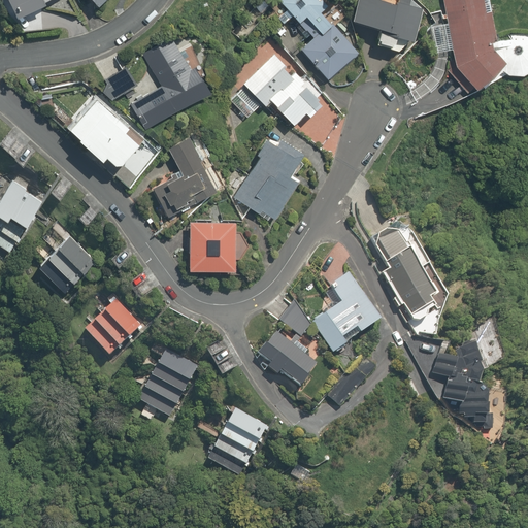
[(9,0),(17,17),(46,3),(44,0),(9,0)]
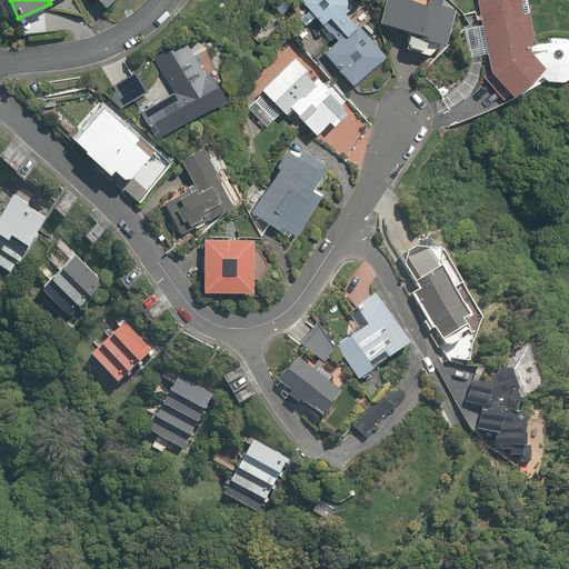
[(431,0),(431,3),(418,0),(389,0),(383,21),(428,32),(427,38),(442,41),(451,9),(441,6),(441,0),(431,0)]
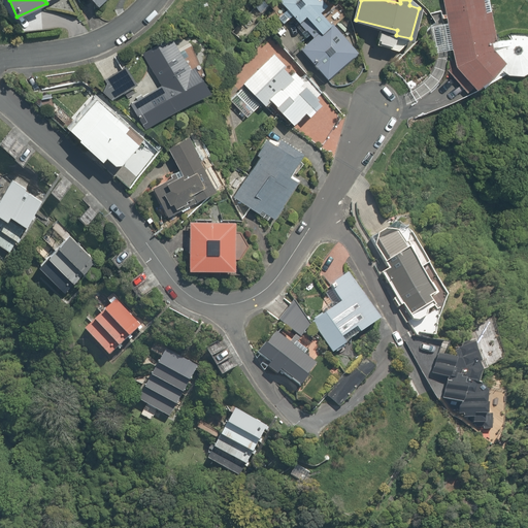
[(527,32),(508,32),(508,38),(491,38),(484,0),(443,0),(448,21),(448,23),(453,50),(455,66),(479,89),(499,70),(527,75),(527,74),(527,32)]
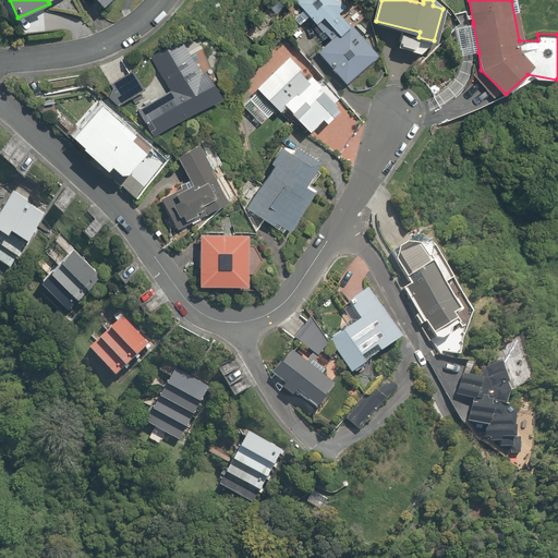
[(338,11),(347,4),(299,1),(315,22),(318,25),(331,40),(318,51),(344,83),(380,53),(355,23),(351,27),(338,11)]
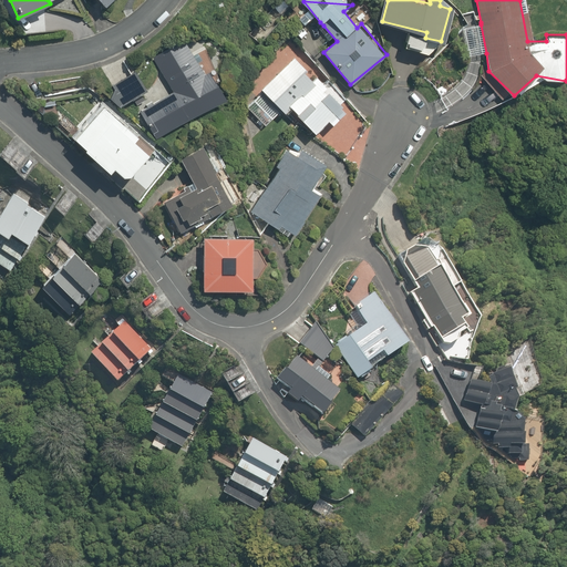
[(486,53),(481,24),(462,28),(466,57),(486,53)]
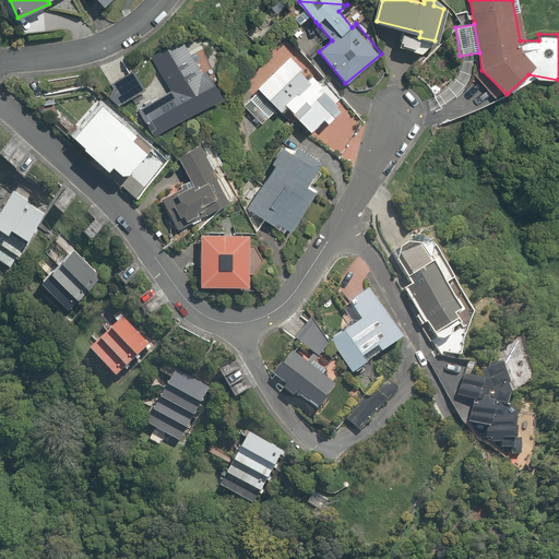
[(150,133),(219,98),(205,69),(198,72),(182,42),(153,57),(170,92),(138,108),(150,133)]
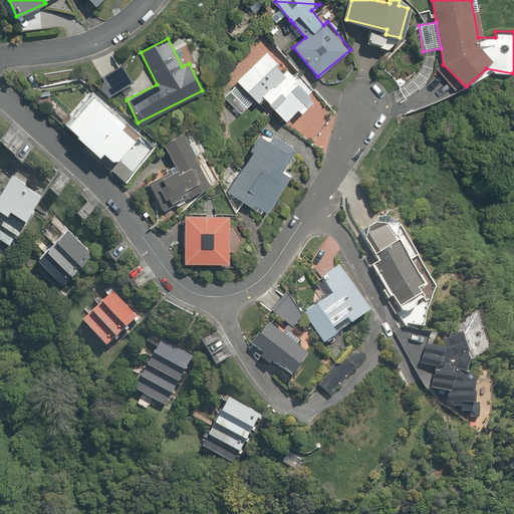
[(236,78),(239,82),(231,90),(236,95),(229,102),(239,112),(255,98),(259,102),(264,98),(286,120),(298,108),(302,112),(315,100),(308,93),(312,90),(293,70),(289,74),(266,49),(236,78)]
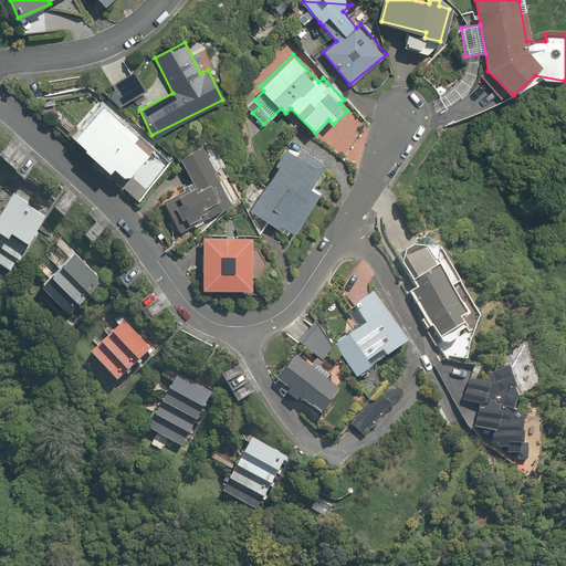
[(149,92),(138,70),(107,85),(118,107),(149,92)]
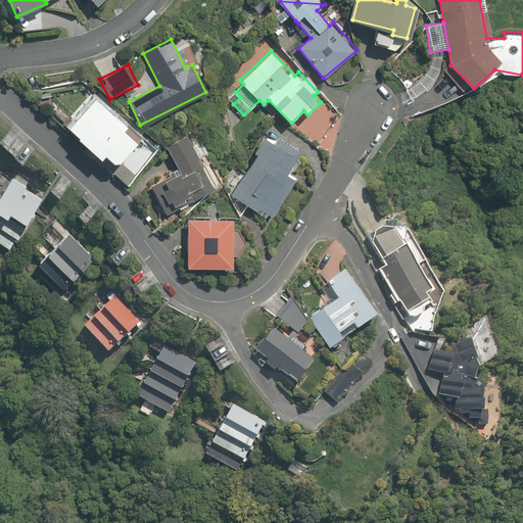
[(121,163),(138,141),(124,130),(130,121),(92,92),(64,128),(102,156),(105,152),(121,163)]
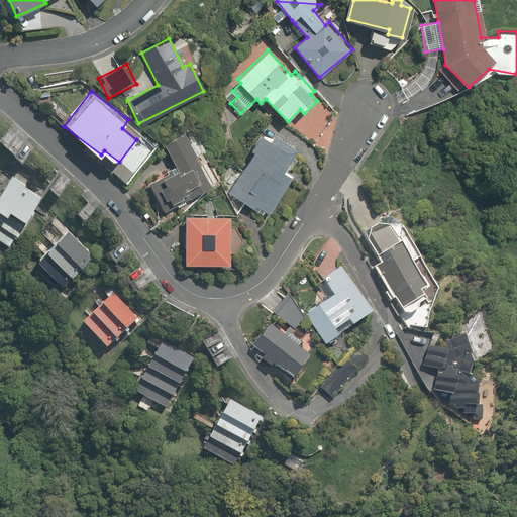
[(282,172),(297,148),(268,129),(227,193),(266,217),(291,177),(282,172)]
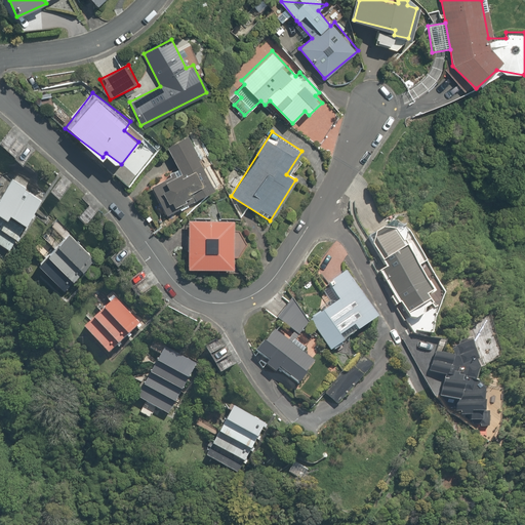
[(165,216),(223,192),(211,165),(203,168),(189,136),(167,146),(179,172),(151,185),(165,216)]
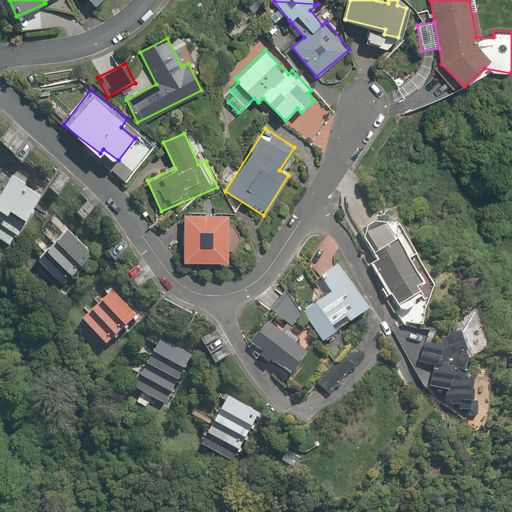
[(139,140),(112,175),(129,188),(155,153),(139,140)]
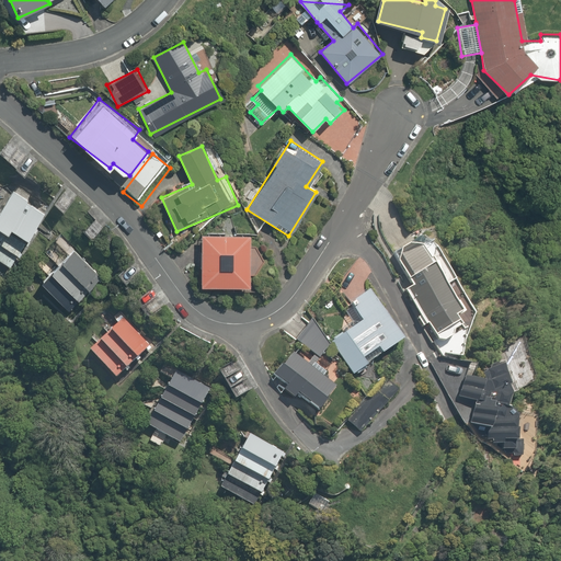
[(11,189),(0,206),(0,256),(13,265),(46,215),(32,206),(36,199),(24,192),(21,195),(11,189)]
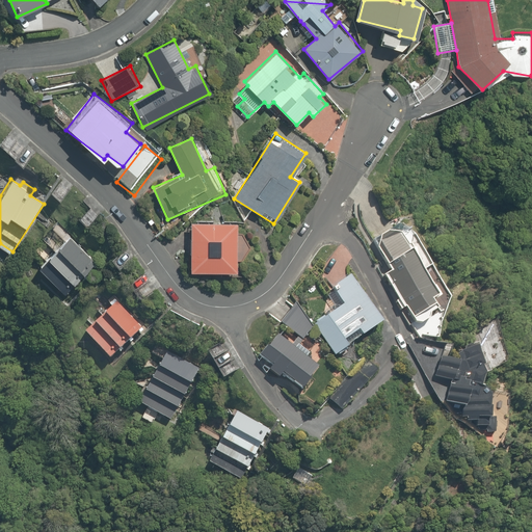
[(238,261),(248,248),(238,236),(239,222),(192,222),(191,271),(238,271),(238,261)]
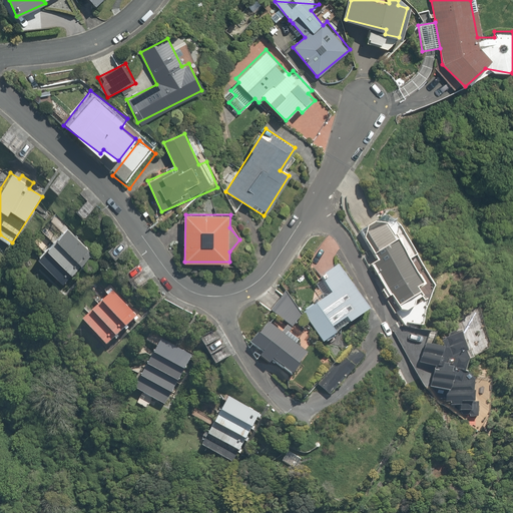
[(402,327),(422,325),(435,286),(400,221),(389,226),(376,223),(360,232),(376,262),(371,265),(384,289),(381,290),(386,299),(392,296),(401,314),(396,316),(402,327)]
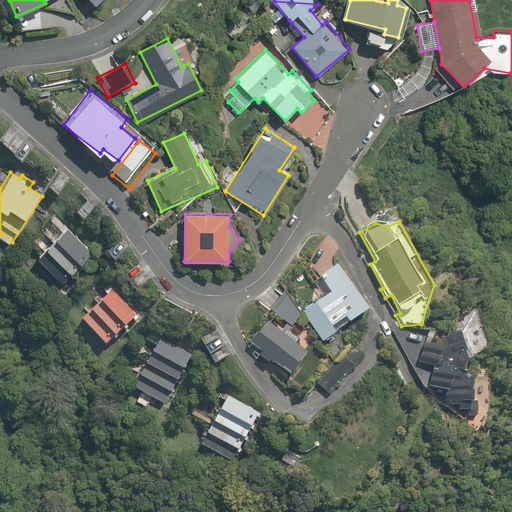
[(34,261),(60,286),(97,248),(71,223),(34,261)]
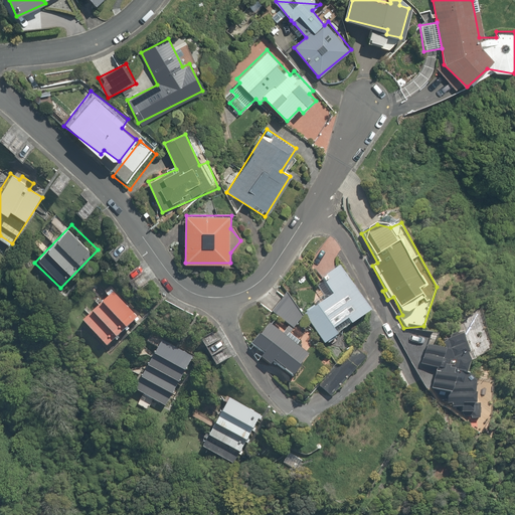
[(340,267),(323,278),(333,294),(317,305),(334,331),(351,319),(355,325),(371,314),(340,267)]
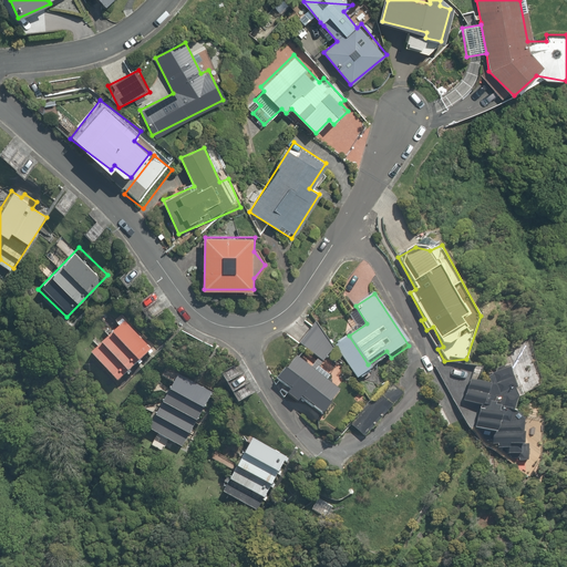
[(88,356),(117,385),(154,349),(124,319),(88,356)]
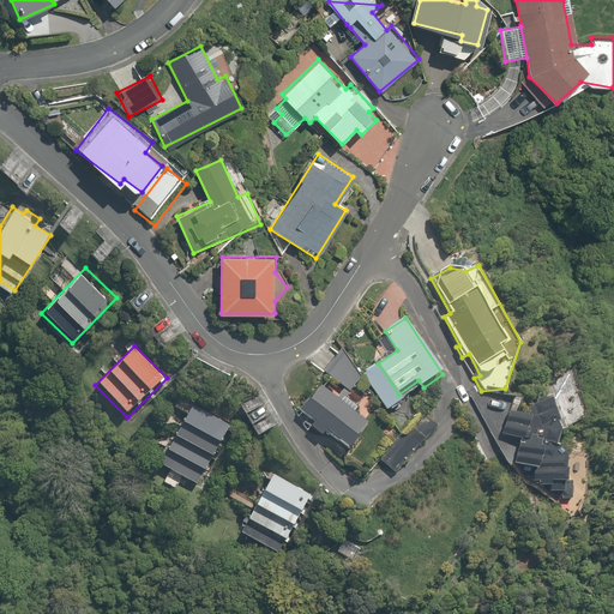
[(365,380),(344,353),(326,366),(347,393),(365,380)]
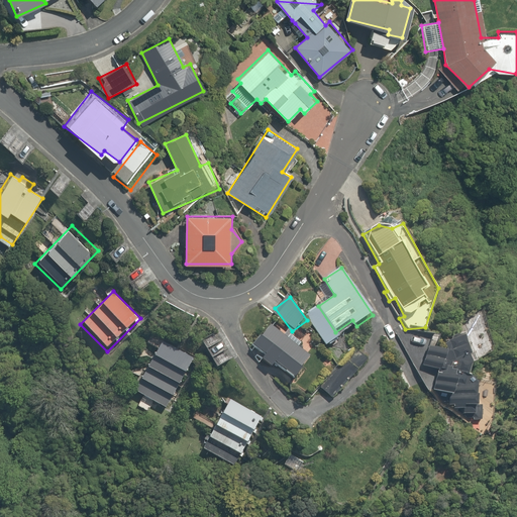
[(335,332),(318,306),(306,314),(327,345),(339,337),(335,332)]
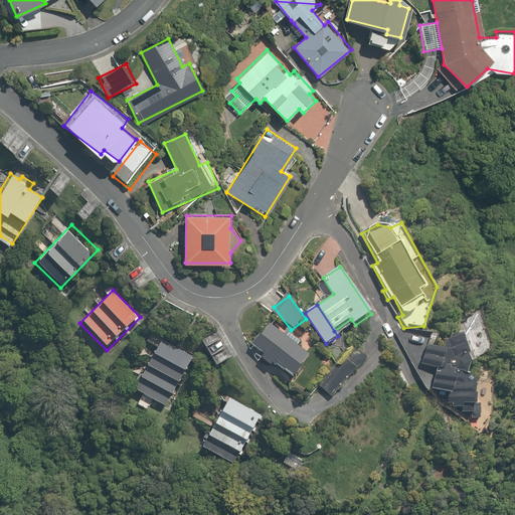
[(477,311),(458,318),(472,357),(491,350),(485,333),(477,311)]
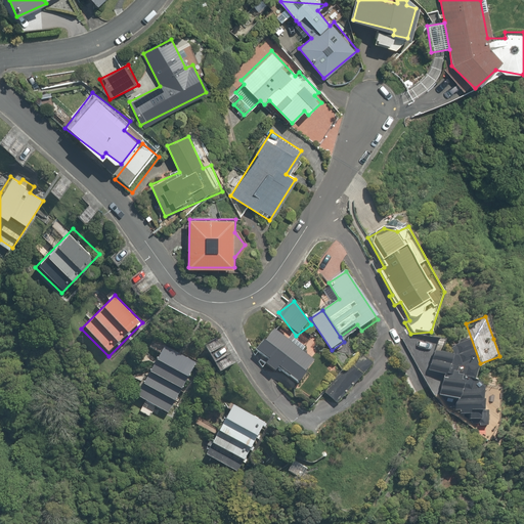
[(275,372),(279,366),(292,375),(289,379),(297,385),(314,361),(269,329),(255,348),(268,357),(264,363),(275,372)]
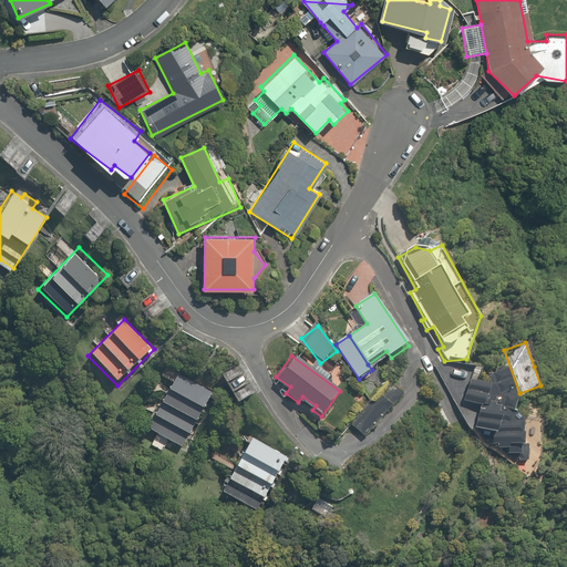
[(472,372),(434,363),(472,432),(493,436),(491,450),(516,455),(524,423),(507,419),(514,388),(511,371),(495,367),(490,389),(468,383),(472,372)]
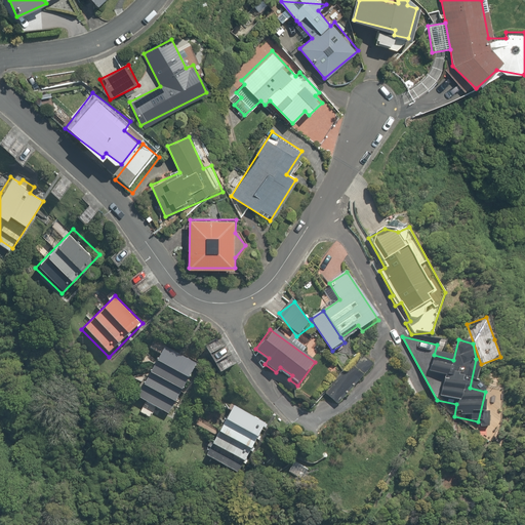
[(198,363),(166,346),(136,400),(168,417),(198,363)]
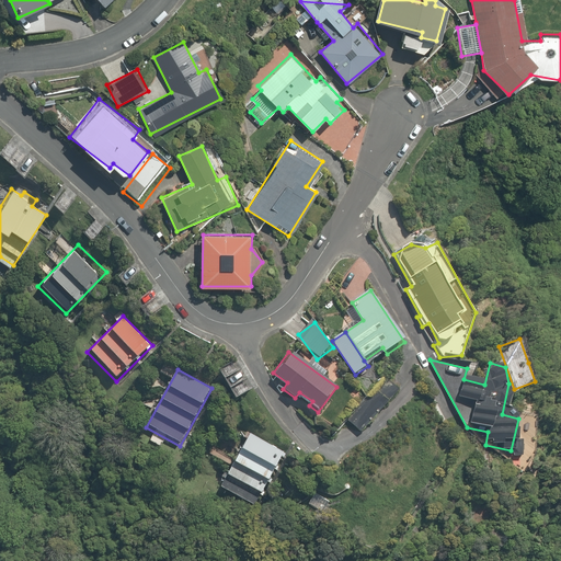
[(361,433),(399,390),(385,378),(346,420),(361,433)]
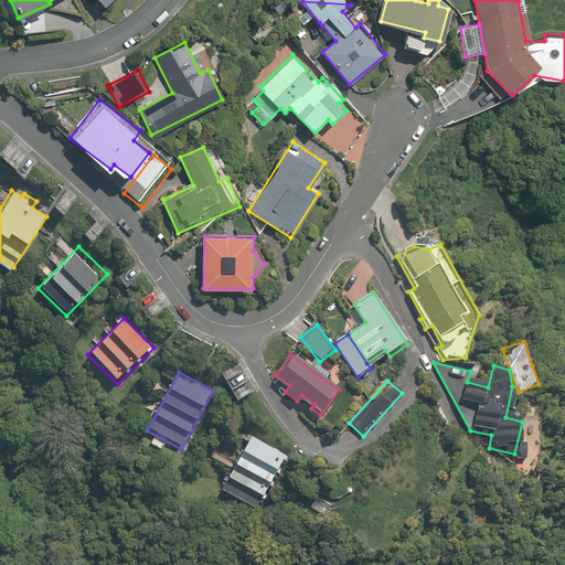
[(287,451),(252,434),(221,494),(256,512),(287,451)]
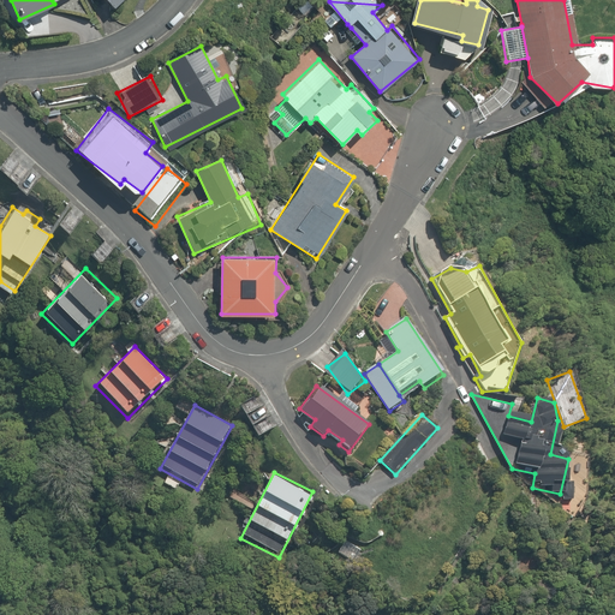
All buildings are outlined.
